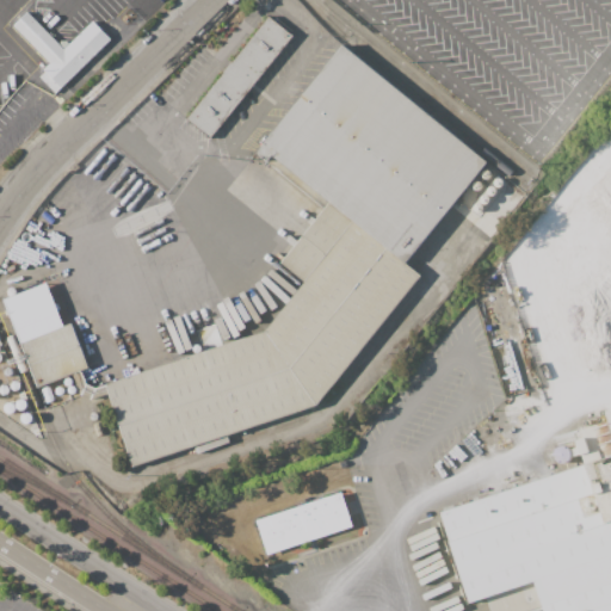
[(49,62),(12,24),(26,11),(63,48),(92,20),(110,38),(55,92),(39,75),(44,71),(43,69),(49,62)]
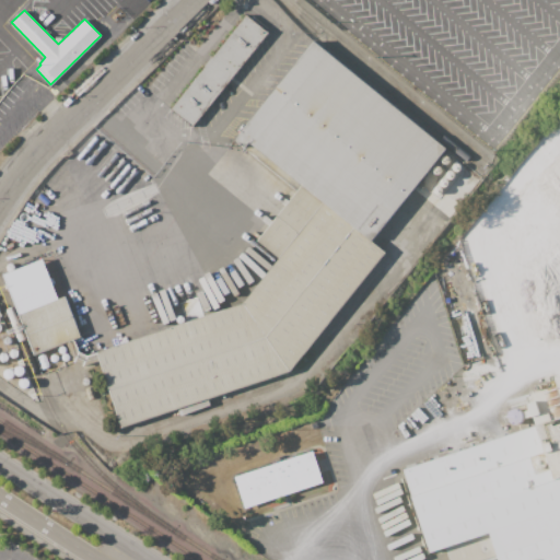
[(194,128),(172,111),(206,68),(205,67),(211,58),(213,59),(247,18),(269,34),(194,128)]
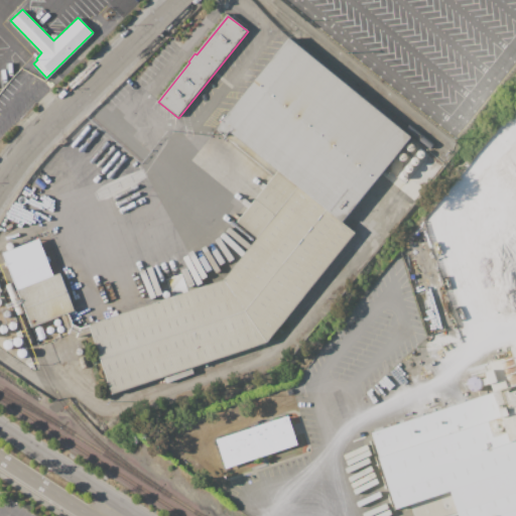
[(74,312),(69,314),(73,327),(81,330),(225,281),(258,239),(238,223),(278,171),(221,126),(288,41),(411,138),(344,224),(355,234),(268,343),(113,396),(92,335),(78,340),(68,336),(61,317),(58,318),(30,329),(3,254),(40,241),(54,277),(60,275),(74,312)]
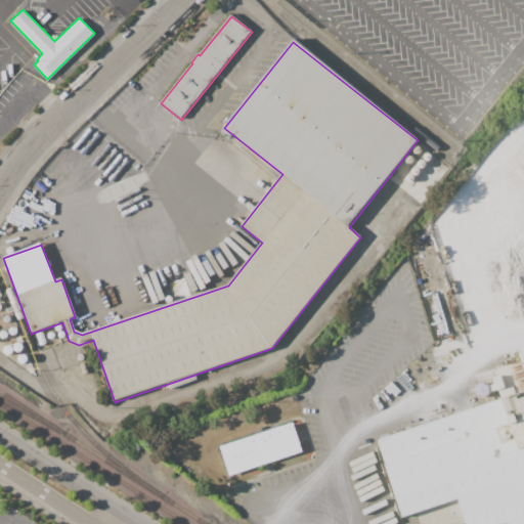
[(523,384),(512,388),(506,372),(523,364),(523,384)]
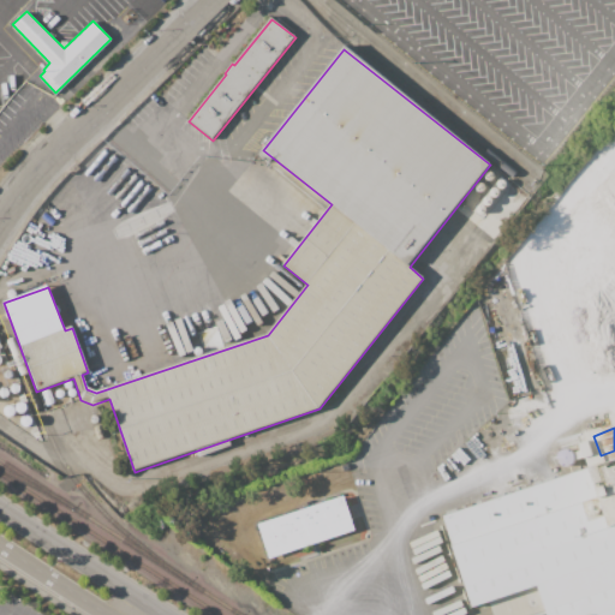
[(614,614),(547,614),(547,613),(538,614),(494,614),(491,605),(475,610),(443,515),(614,458),(614,614)]
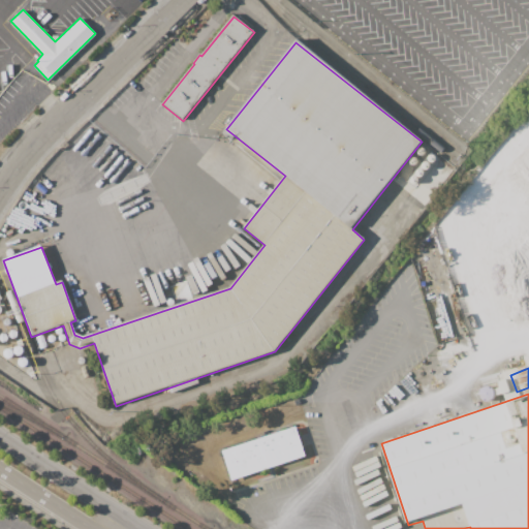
[(221,449),(294,426),(305,455),(230,479),(221,449)]
